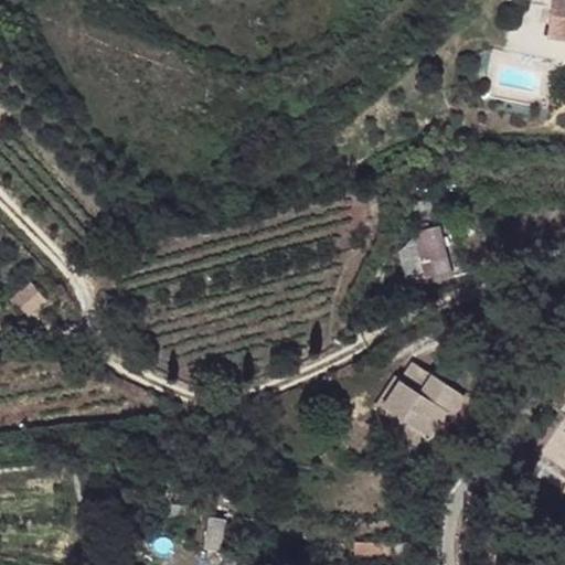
[(564,0),(553,0),(548,35),(564,38),(564,0)]
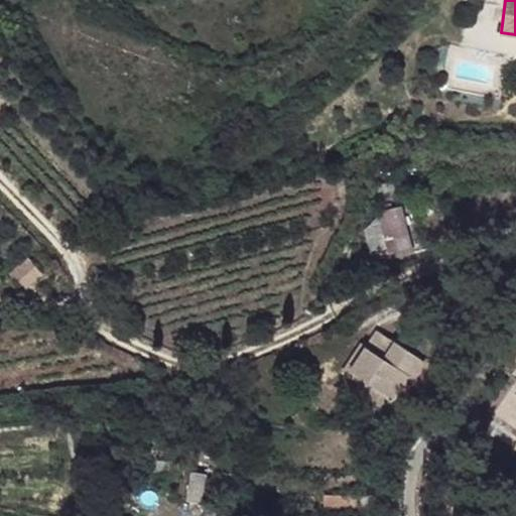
[(412,251),(401,207),(381,211),(372,222),(365,229),(372,256),(392,252),(393,255),(412,251)]
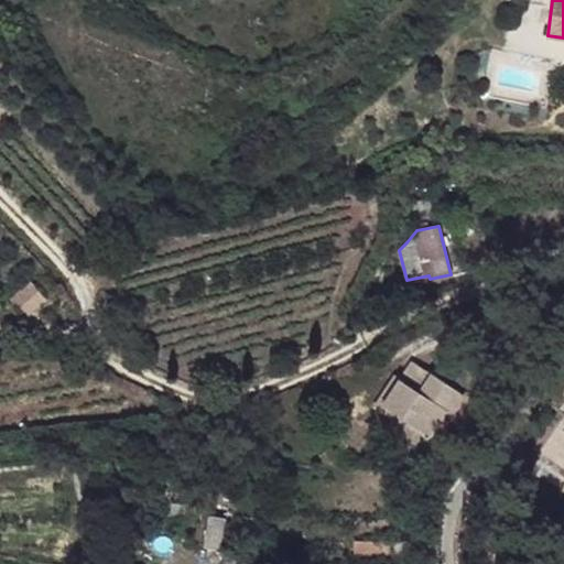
[(30,281),(12,296),(30,316),(46,301),(30,281)]
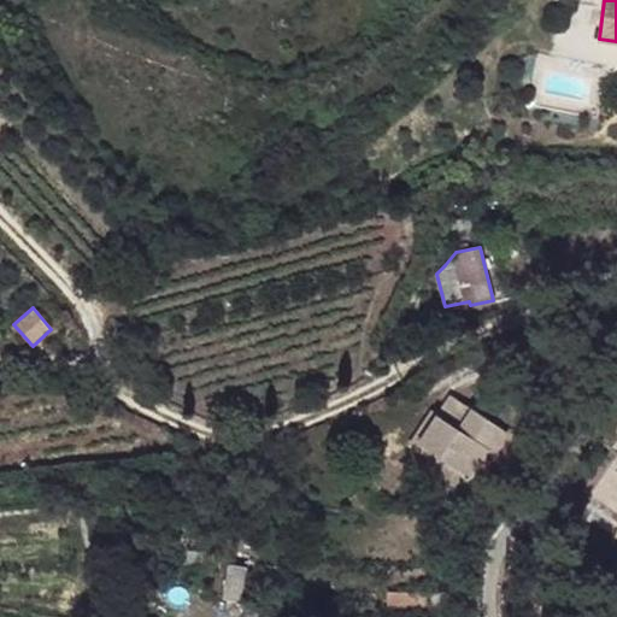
[(504,428),(452,394),(421,442),(471,477),(504,428)]
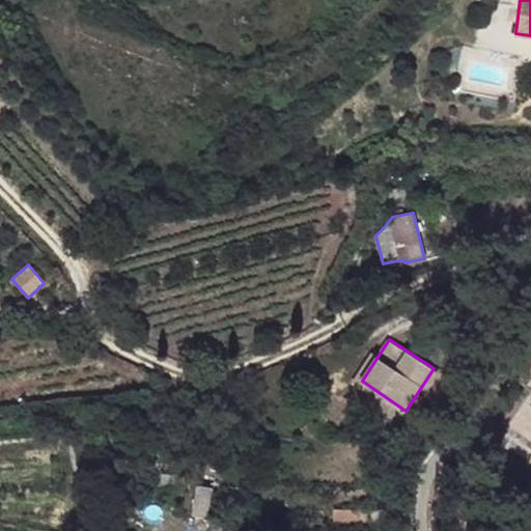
[(439,372),(434,368),(417,395),(422,398),(439,372)]
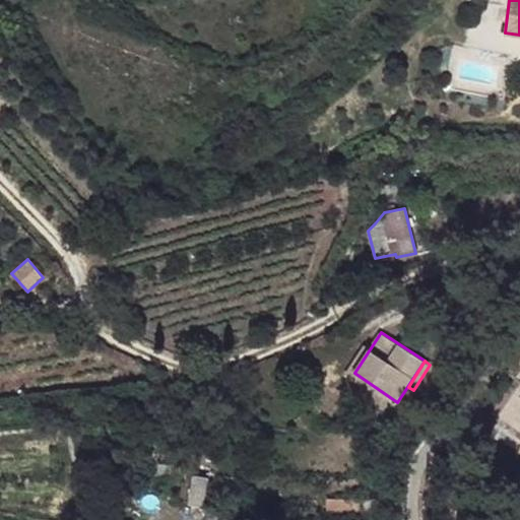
[(204,506),(208,478),(194,475),(189,503),(204,506)]
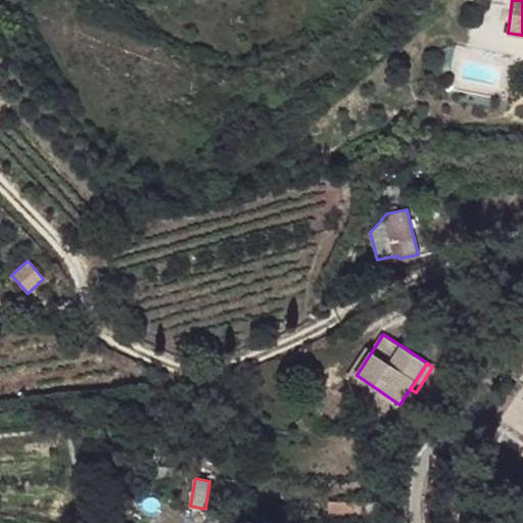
[(362,522),(363,502),(329,501),(328,521),(361,522),(362,522)]
